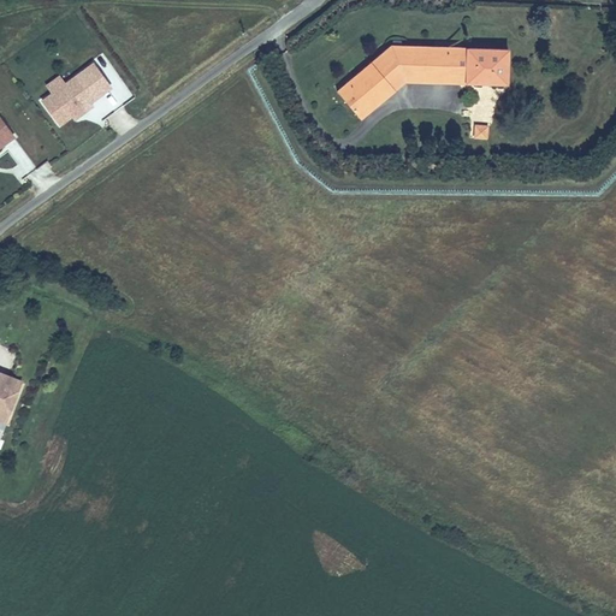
[(392,46),(337,92),(361,119),(406,83),(507,86),(509,49),(392,46)]
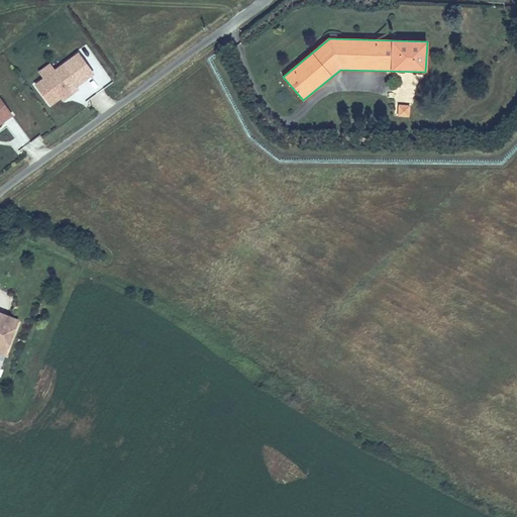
[(42,76),(31,83),(49,109),(97,75),(79,49),(56,67),(50,61),(38,70),(42,76)]
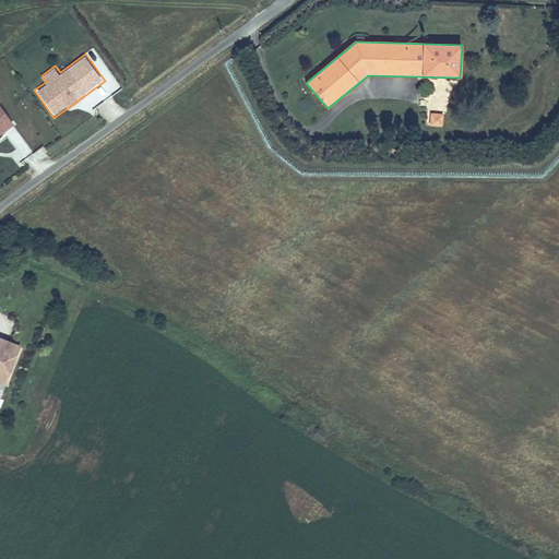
[(0,133),(13,125),(0,106),(0,133)]
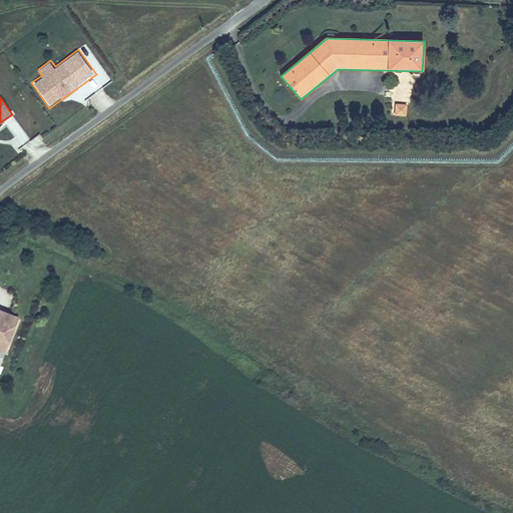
[(6,322),(16,326),(19,317),(0,310),(0,321),(5,324),(6,322)]
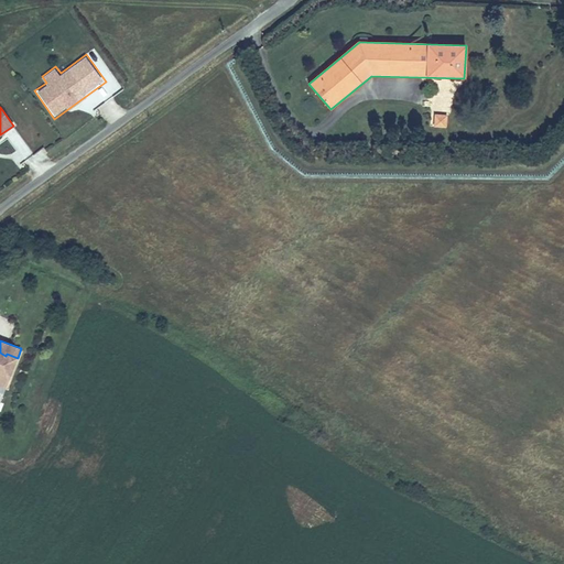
[(0,376),(1,375),(10,378),(18,358),(7,354),(6,356),(0,353),(0,376)]
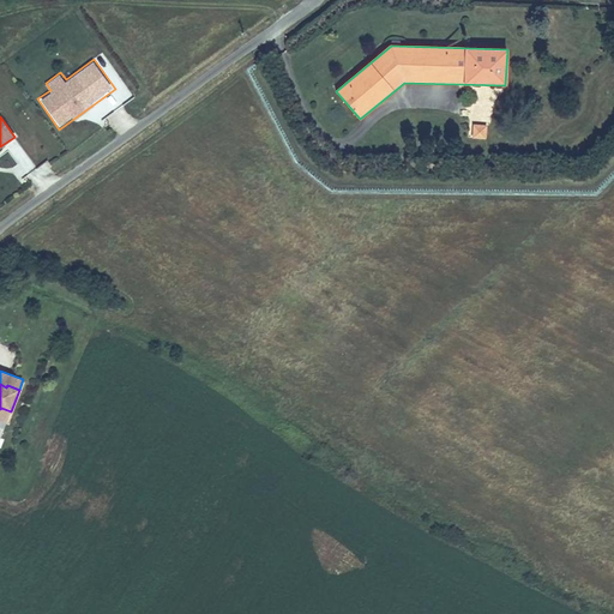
[(0,417),(7,421),(11,411),(1,408),(0,409),(0,417)]
